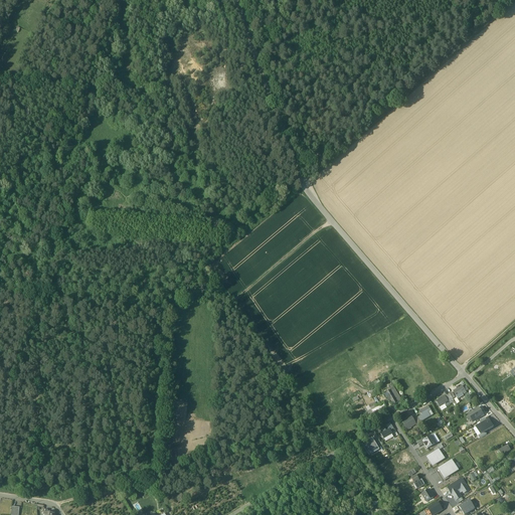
[(401,400),(394,387),(392,388),(391,386),(388,388),(390,390),(397,402),(401,400)]
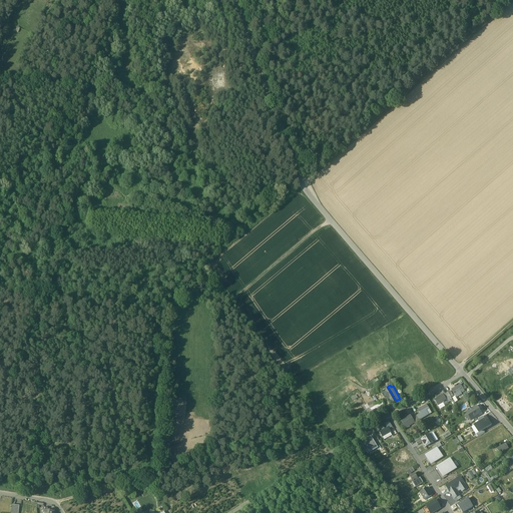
[(460,385),(451,390),(454,395),(463,389),(460,385)]
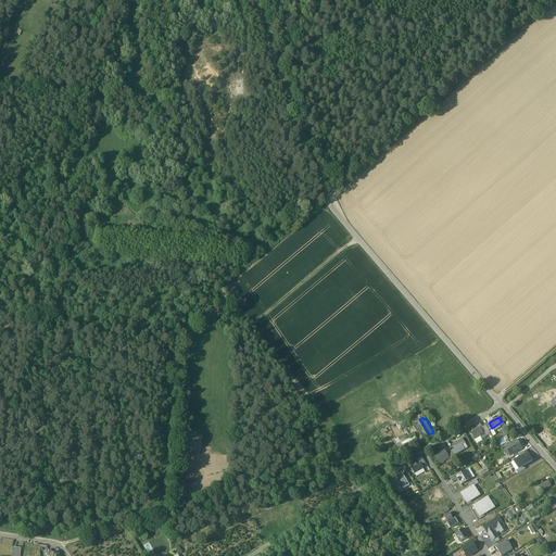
[(406,419),(399,424),(402,429),(409,425),(406,419)]
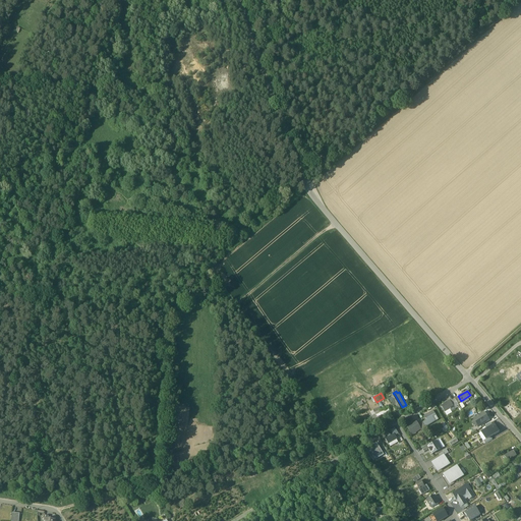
[(402,407),(395,395),(389,398),(394,407),(396,405),(398,410),(402,407)]
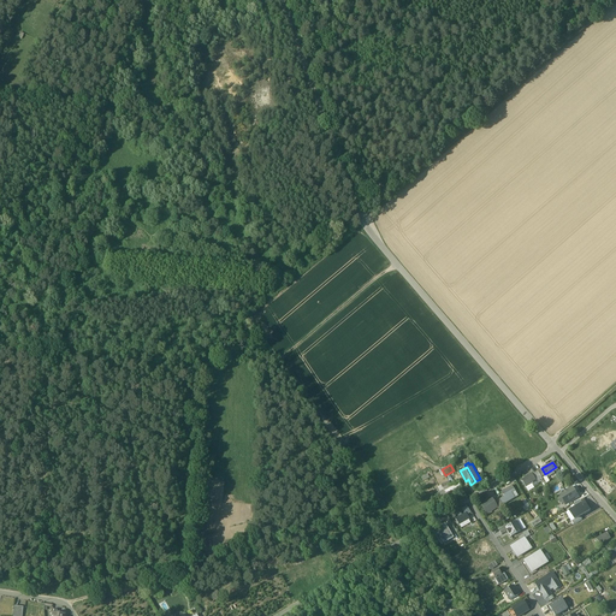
[(532,475),(521,481),(525,485),(529,483),(531,484),(535,481),(532,475)]
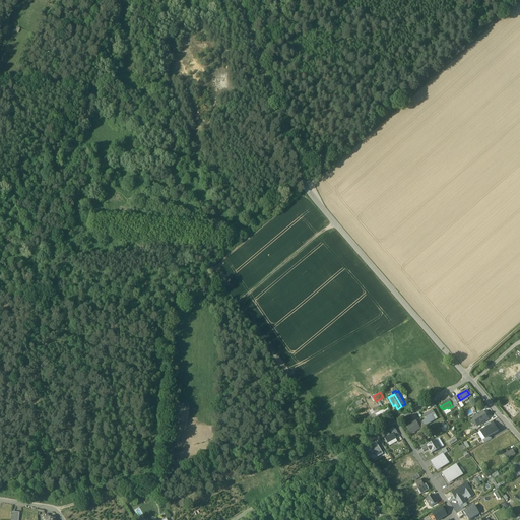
[(380,410),(379,407),(373,410),(378,419),(390,412),(387,406),(380,410)]
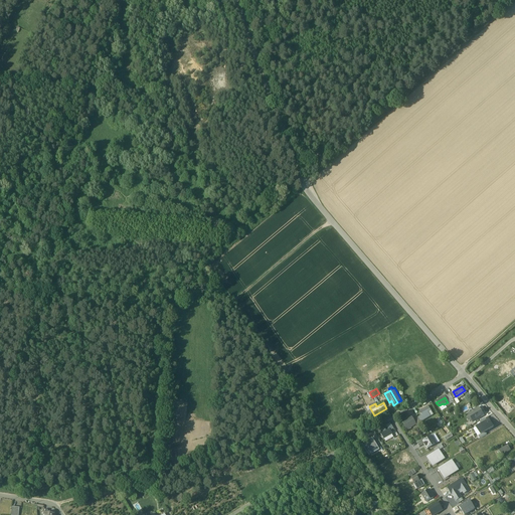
[(427,407),(418,412),(421,416),(418,418),(421,422),(431,416),(428,413),(431,411),(427,407)]
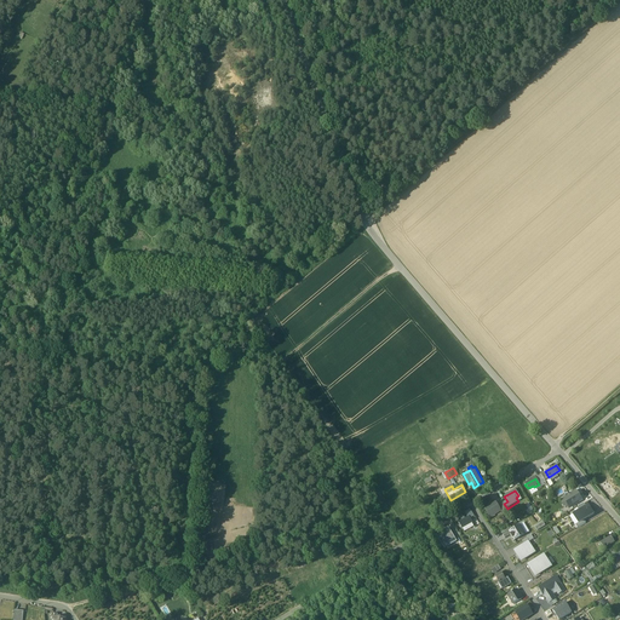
[(570,509),(583,501),(575,492),(568,497),(563,499),(570,509)]
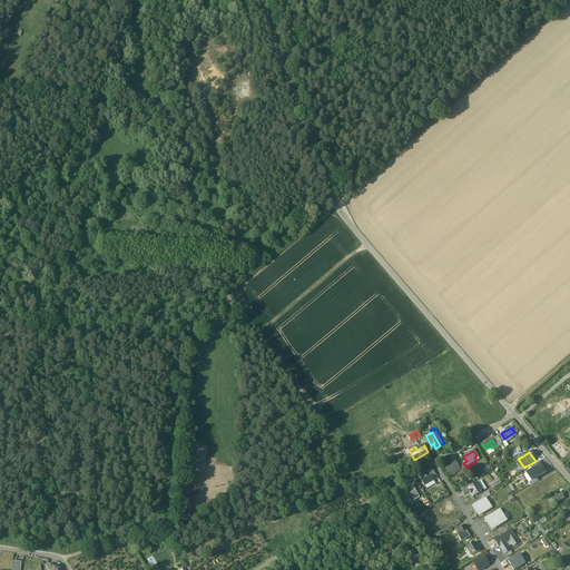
[(455,462),(445,468),(451,477),(460,471),(455,462)]
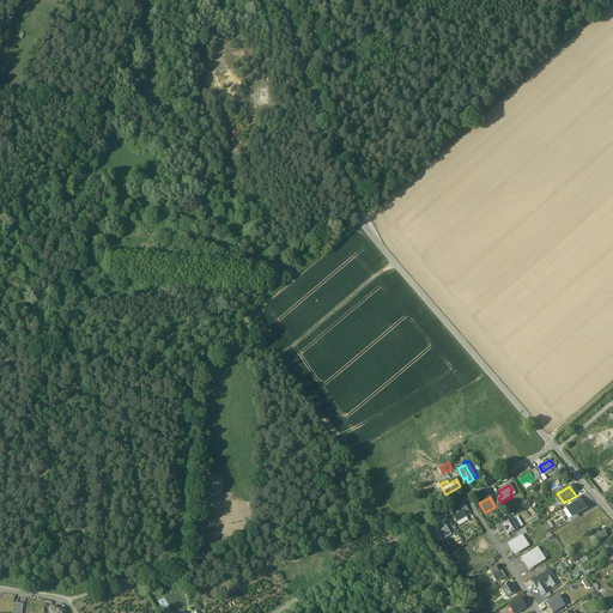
[(578,515),(587,510),(582,501),(580,502),(578,498),(571,503),(572,505),(566,509),(572,519),(578,515)]
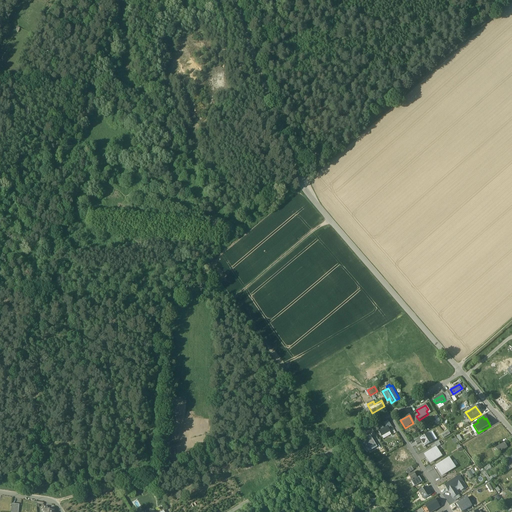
[(387,428),(378,433),(381,437),(389,432),(387,428)]
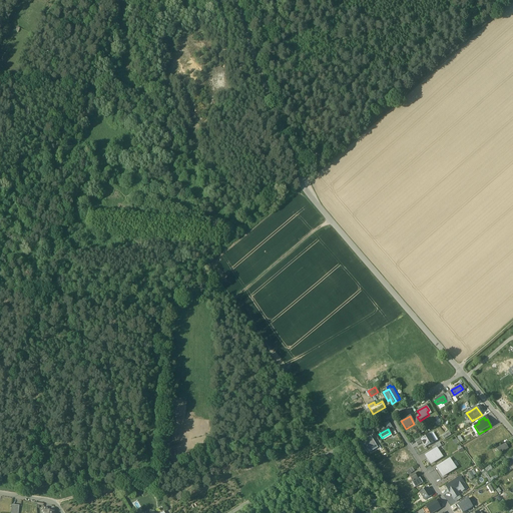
[(421,441),(426,448),(435,443),(430,435),(421,441)]
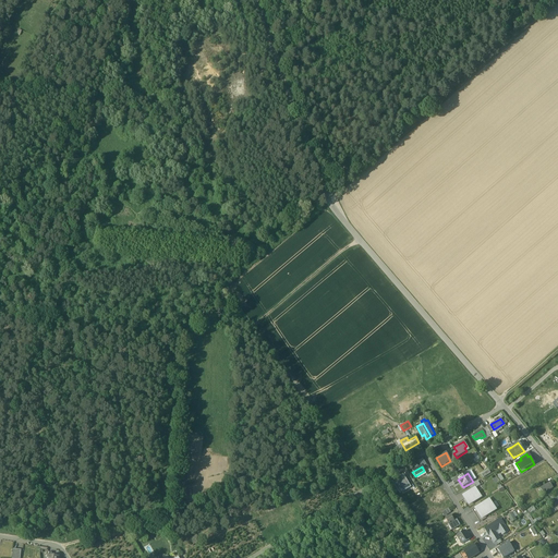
[(403,477),(393,484),(397,488),(405,483),(403,477)]
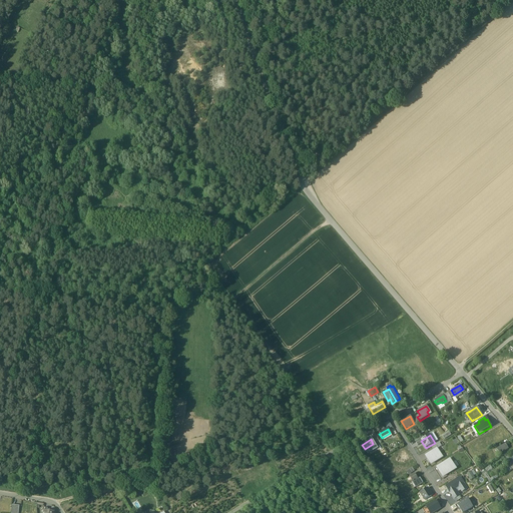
[(432,448),(434,452),(437,450),(442,447),(440,444),(432,448)]
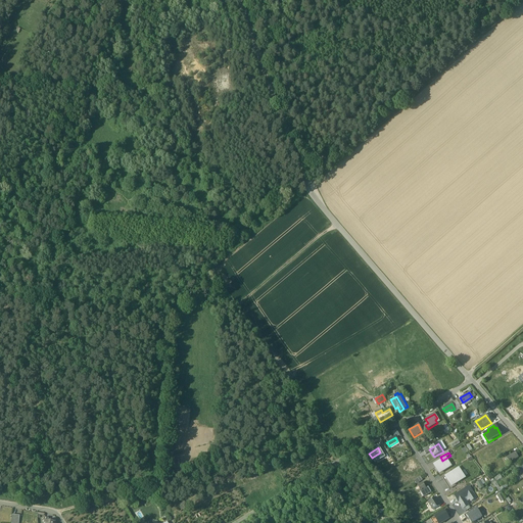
[(515,453),(507,458),(509,463),(518,457),(515,453)]
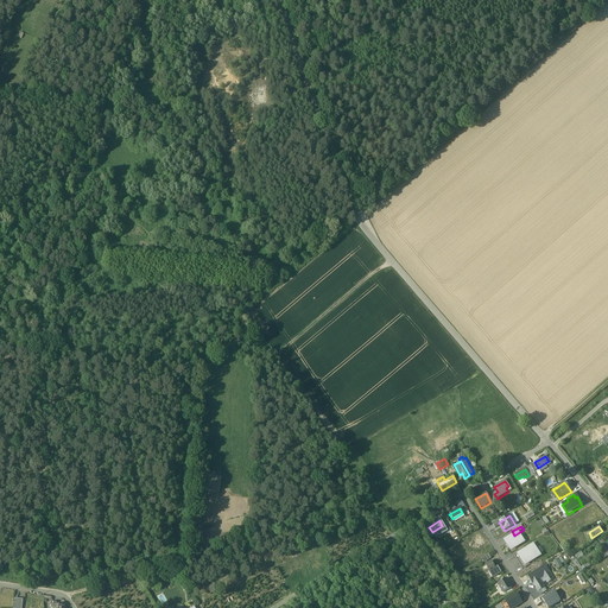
[(512,551),(524,543),(518,533),(514,536),(506,542),(512,551)]
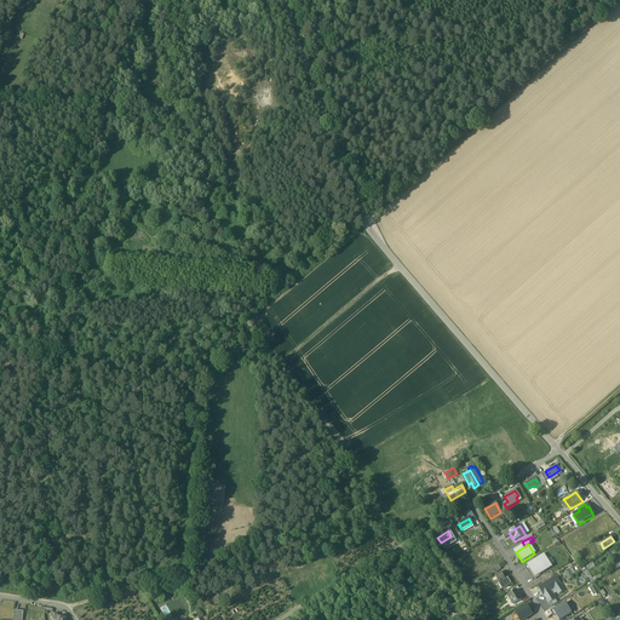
[(544,557),(529,567),(537,578),(551,568),(544,557)]
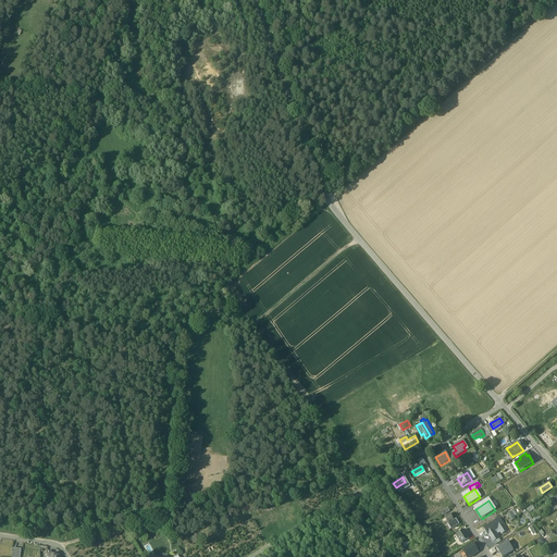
[(511,523),(517,520),(516,517),(517,516),(515,511),(508,515),(511,523)]
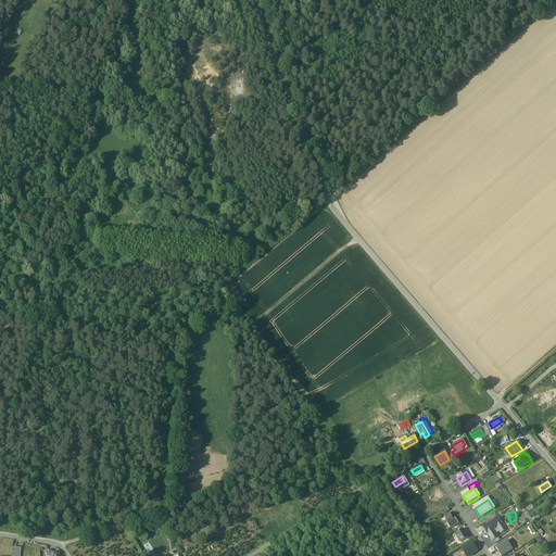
[(455,518),(453,520),(449,522),(451,528),(458,523),(455,518)]
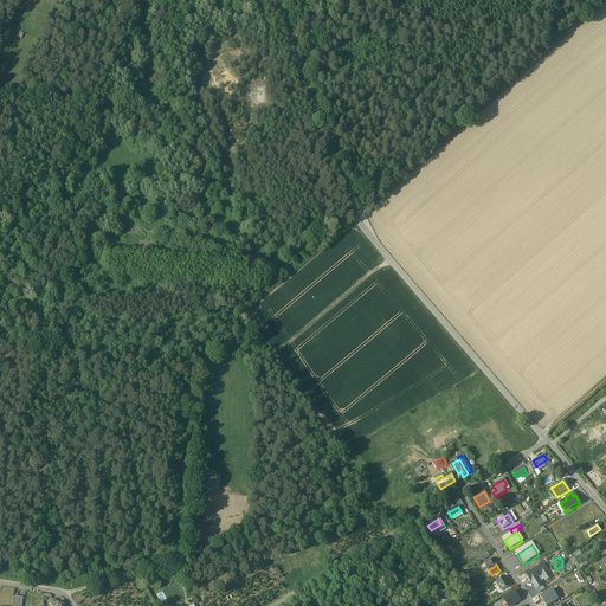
[(545,565),(527,575),(532,584),(532,582),(537,591),(543,587),(539,579),(542,577),(546,582),(553,579),(548,572),(549,572),(545,565)]
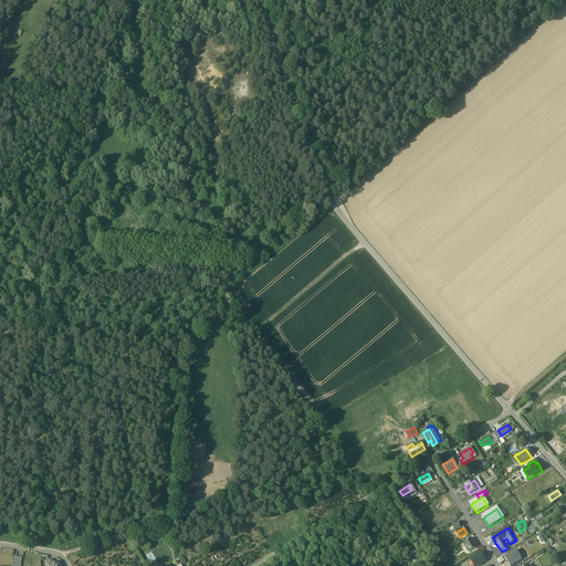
[(472,540),(463,544),(469,553),(477,547),(472,540)]
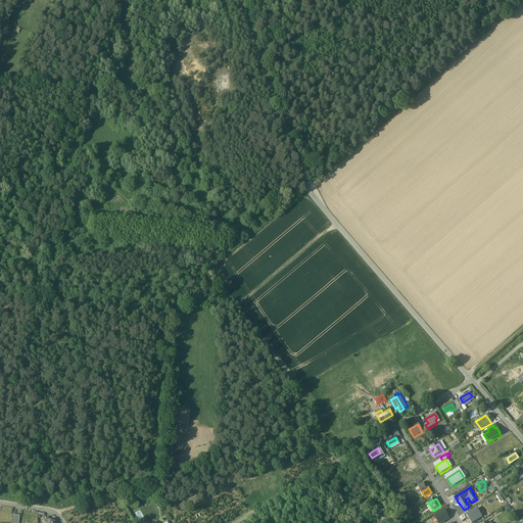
[(382,506),(376,509),(378,511),(379,514),(385,511),(382,506)]
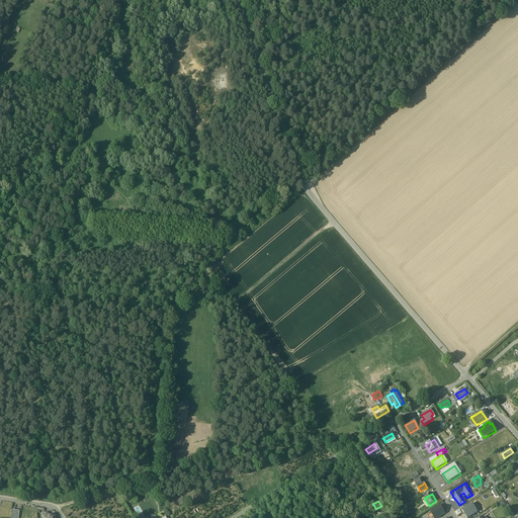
[(462,511),(466,517),(467,517),(478,512),(472,505),(462,511)]
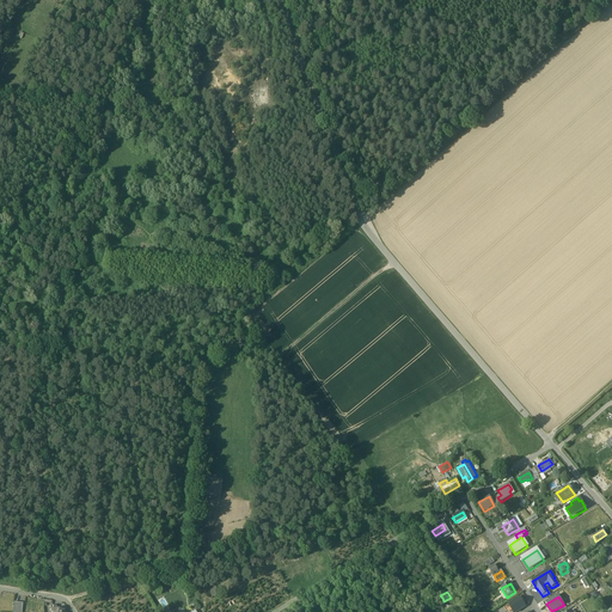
[(516,611),(525,607),(519,599),(505,607),(506,611),(516,611)]
